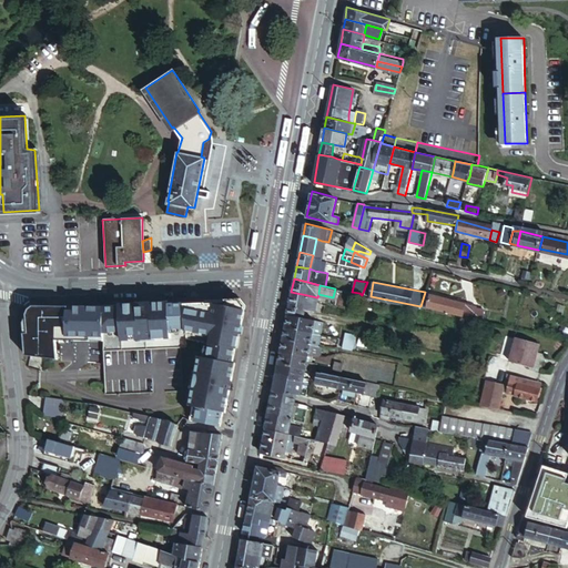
[(335,288),(333,297),(333,301),(341,303),(344,290),(335,288)]
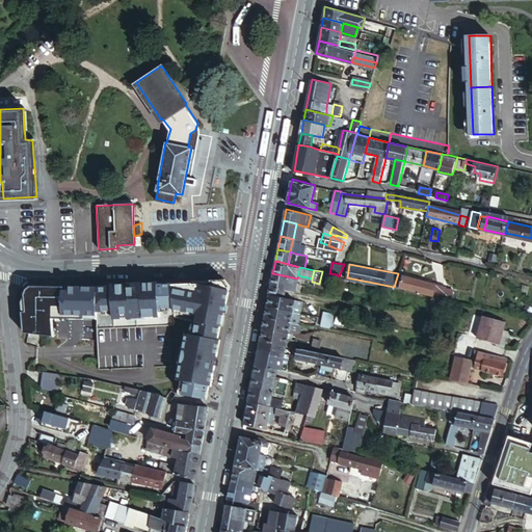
[(288,276),(272,273),(270,286),(285,290),(285,288),(295,290),(297,281),(287,278),(288,276)]
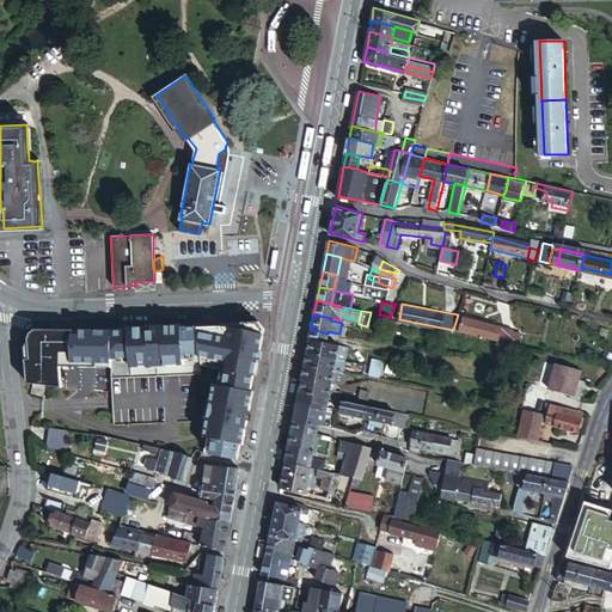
[(501,340),(503,326),(464,316),(460,329),(501,340)]
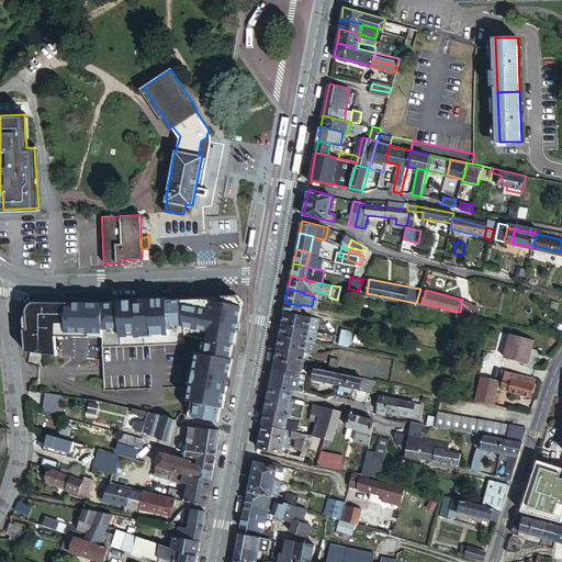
[(238,294),(103,300),(102,334),(101,349),(105,389),(182,385),(180,343),(186,341),(186,334),(203,337),(201,351),(199,351),(195,370),(198,370),(195,382),(193,382),(190,400),(191,401),(190,414),(221,420),(224,406),(226,406),(235,358),(233,358),(235,344),(237,344),(245,301),(238,294)]
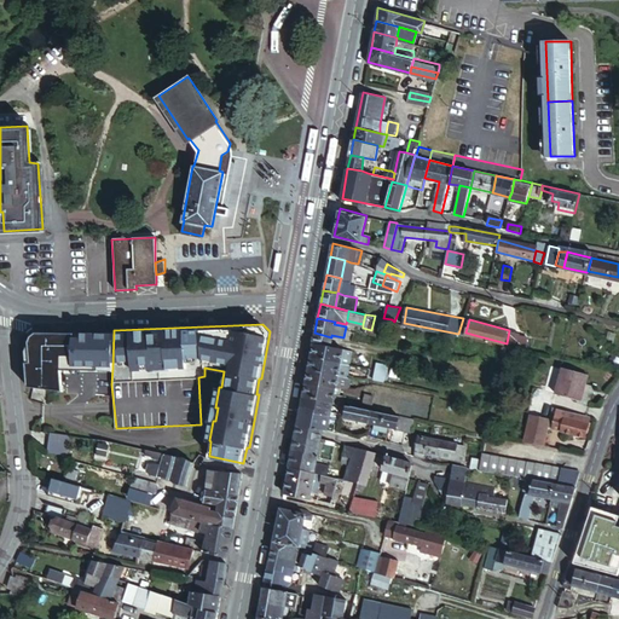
[(64,365),(113,368),(114,330),(94,331),(94,333),(38,333),(32,337),(27,351),(30,386),(64,387),(64,365)]
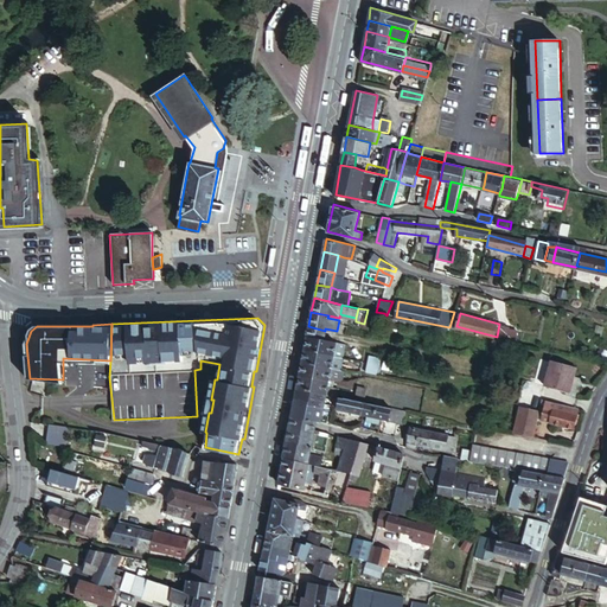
[(505,338),(505,340),(513,342),(516,330),(508,328),(508,326),(499,324),(497,337),(505,338)]
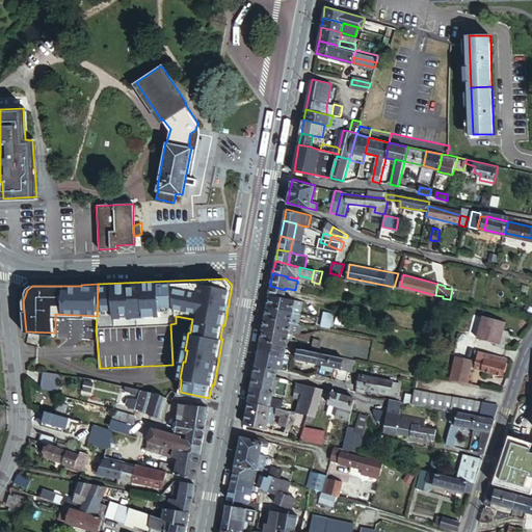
[(285,290),(270,286),(269,292),(284,295),(285,290)]
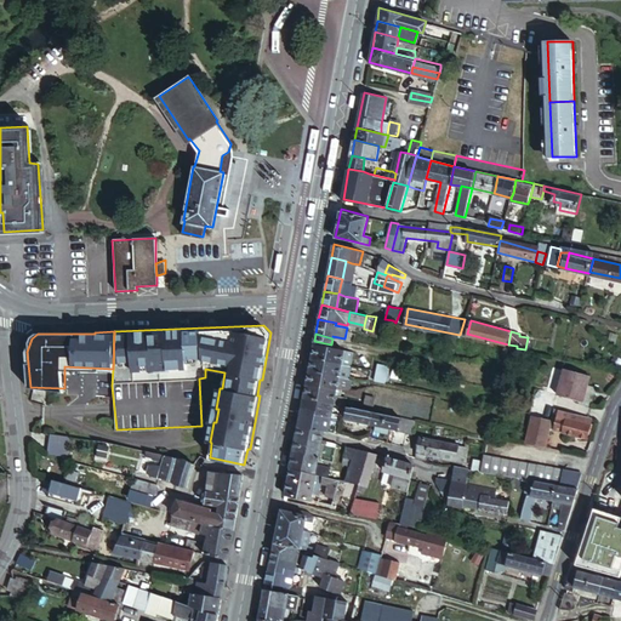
[(331,345),(314,341),(312,355),(341,363),(341,362),(345,348),(331,345)]
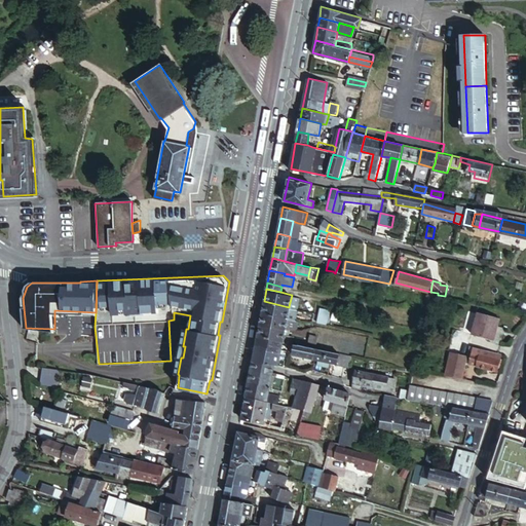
[(296,308),(299,296),(292,295),(289,306),(296,308)]
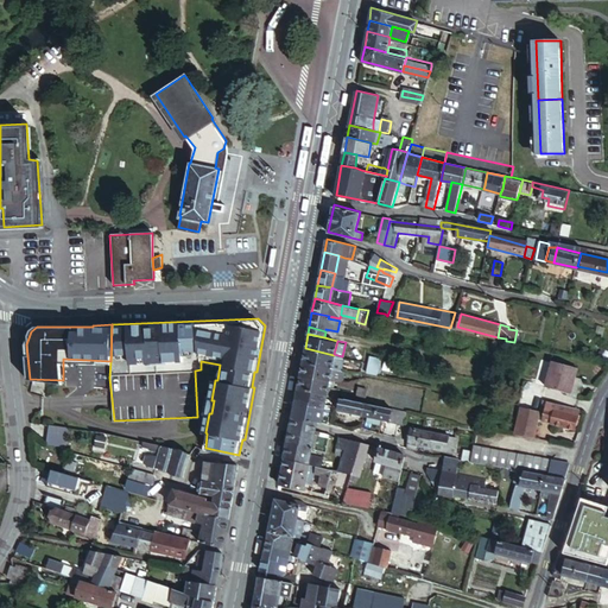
[(352,344),(349,358),(363,360),(366,348),(352,344)]
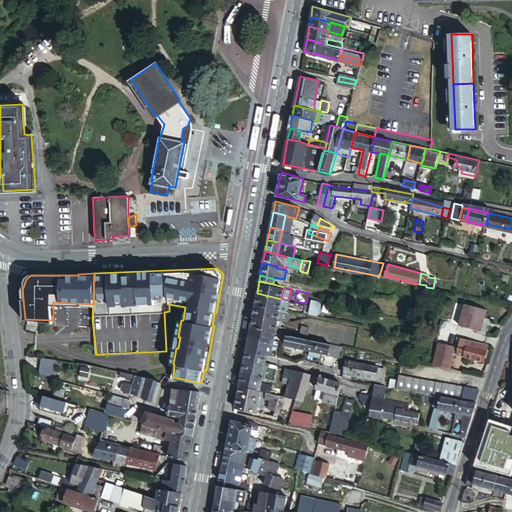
[(281,299),(257,293),(254,304),(279,309),(281,299)]
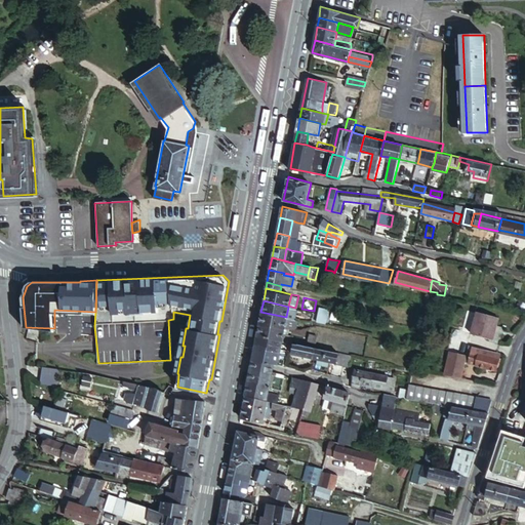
[(288,307),(286,317),(295,319),(297,308),(295,308),(288,306),(288,307)]
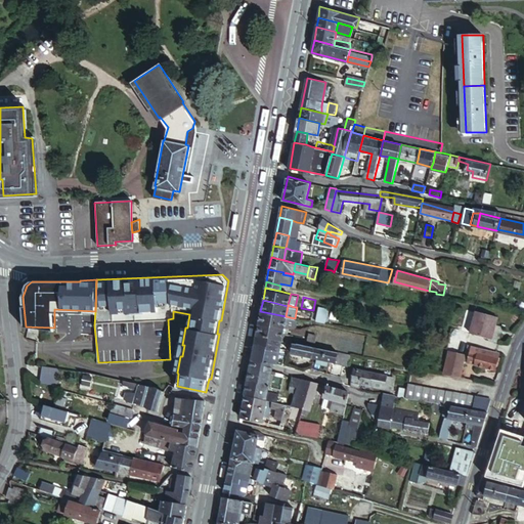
[(328,307),(324,306),(319,305),(316,320),(324,321),(328,307)]
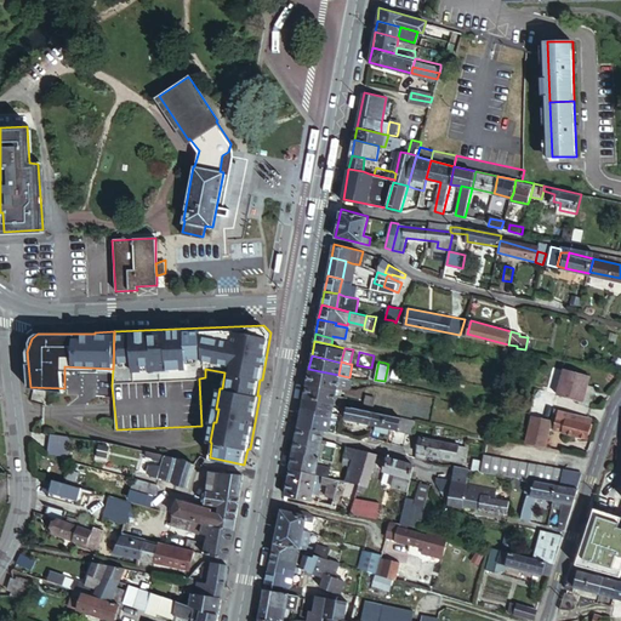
[(339,375),(308,369),(306,381),(336,388),(339,375)]
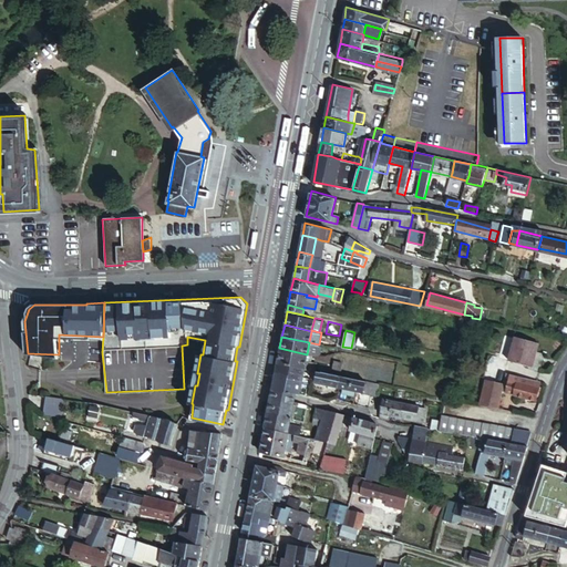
[(544,346),(521,339),(515,363),(535,368),(537,360),(539,361),(544,346)]
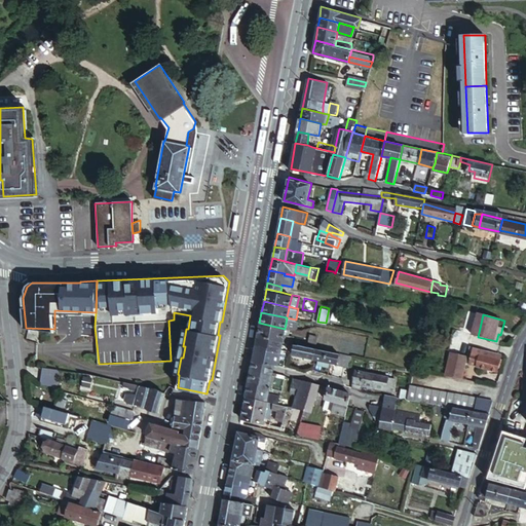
[(285,329),(259,323),(258,334),(283,339),(285,329)]
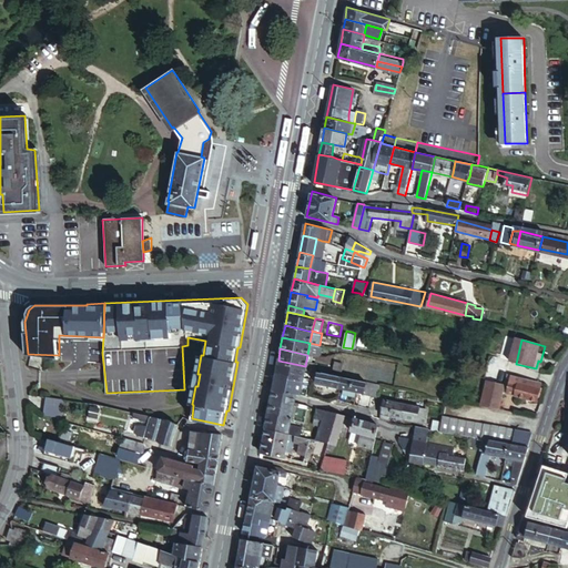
[(332,373),(342,374),(344,362),(335,359),(332,373)]
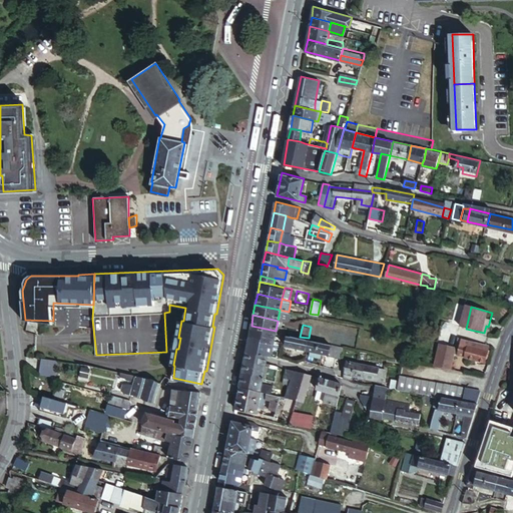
[(276,331),(251,326),(248,336),(263,339),(274,341),(276,331)]
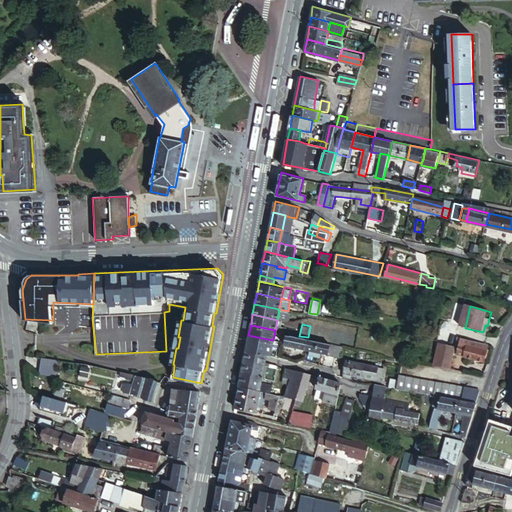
[(281,342),(306,348),(308,337),(299,336),(283,332),(281,342)]
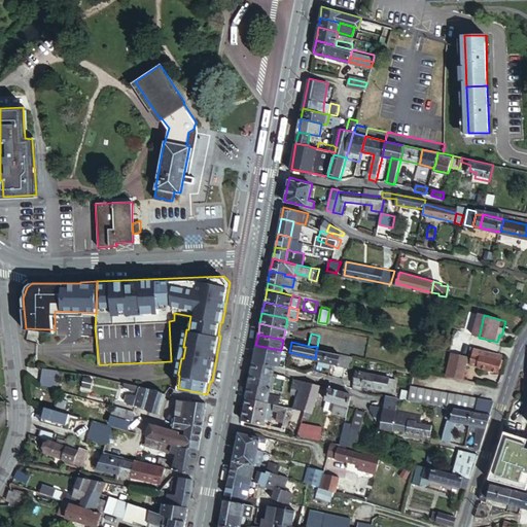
[(270,348),(255,345),(253,359),(274,363),(278,364),(280,356),(280,353),(269,351),(270,348)]
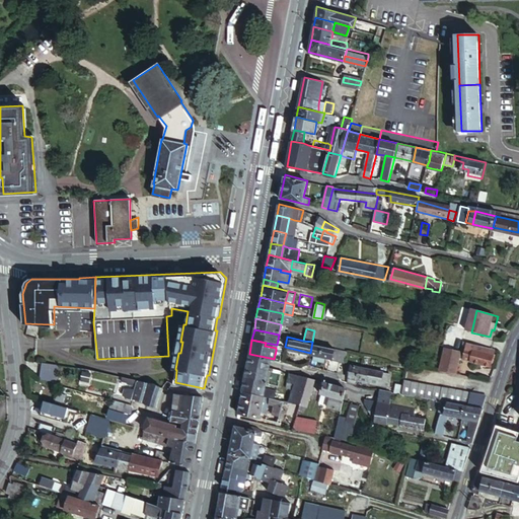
[(312,342),(310,353),(320,355),(322,345),(312,342)]
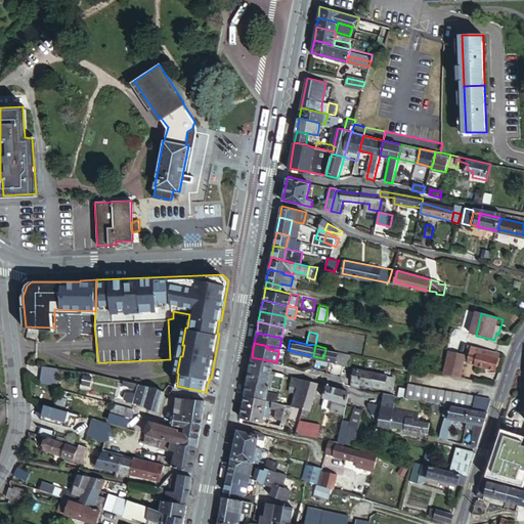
[(498,370),(500,372),(507,354),(472,345),(469,345),(467,354),(465,362),(468,362),(468,364),(497,372),(498,370)]
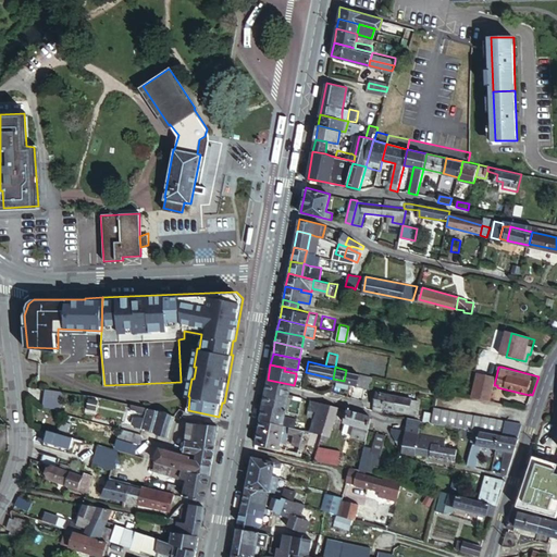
[(346,370),(344,381),(356,383),(359,373),(346,370)]
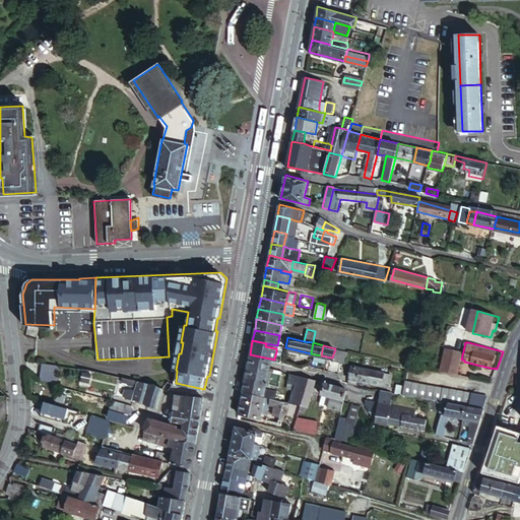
[(441,371),(457,375),(461,360),(463,351),(446,347),(441,371)]
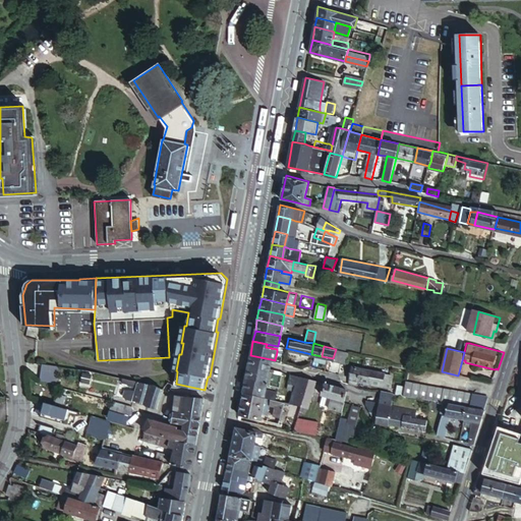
[(336,349),(333,358),(333,361),(344,364),(348,351),(336,349)]
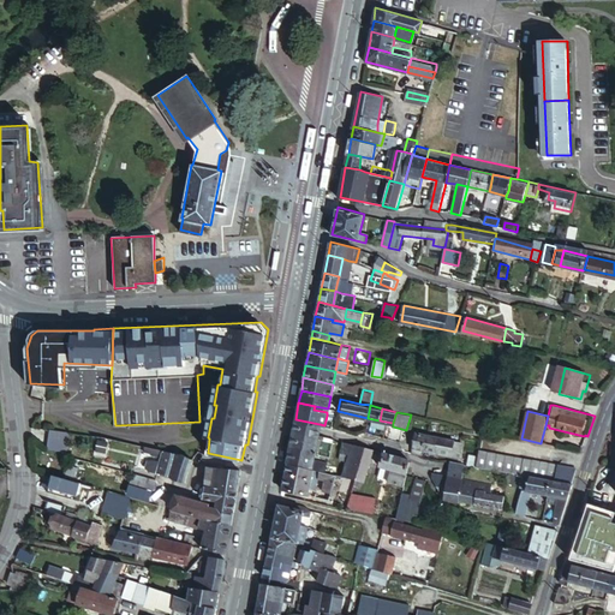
[(327,416),(324,425),(333,428),(335,417),(327,416)]
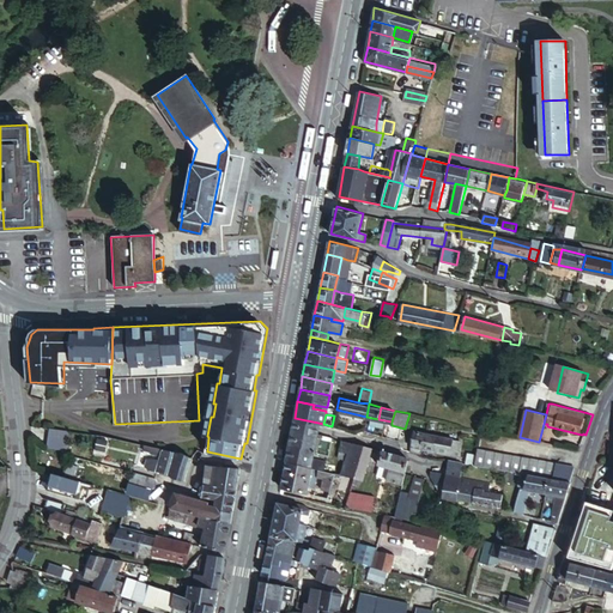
[(319,423),(295,418),(293,424),(292,429),(317,434),(317,430),(319,423)]
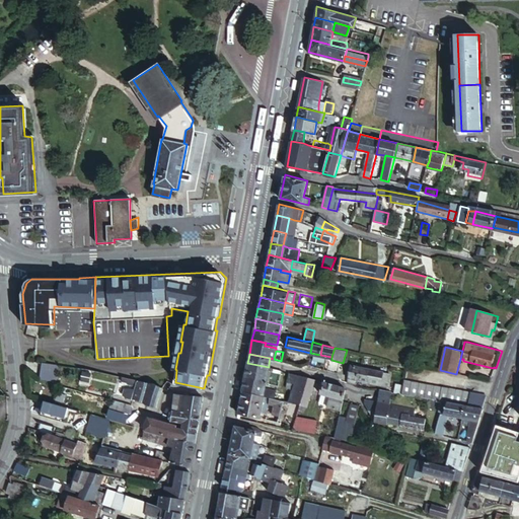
[(42,362),(40,377),(52,379),(56,376),(58,365),(42,362)]
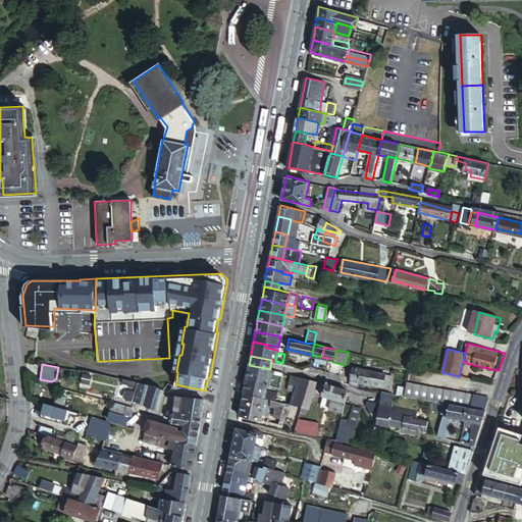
[(270,369),(249,365),(247,377),(267,382),(270,369)]
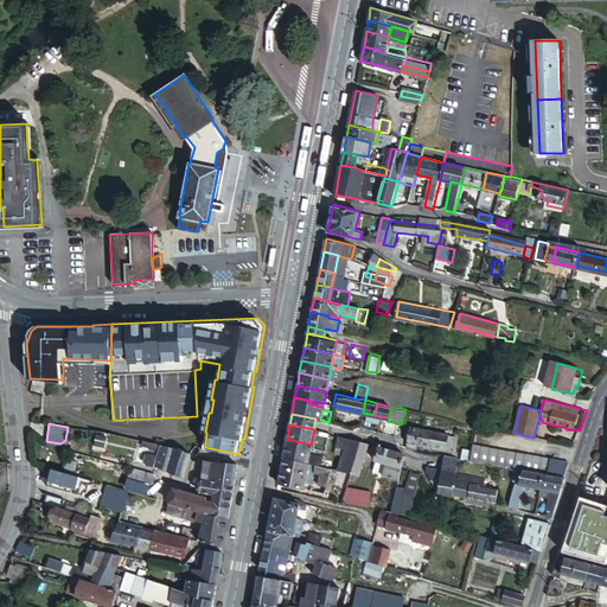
[(455,438),(409,427),(407,442),(416,443),(452,453),(455,438)]
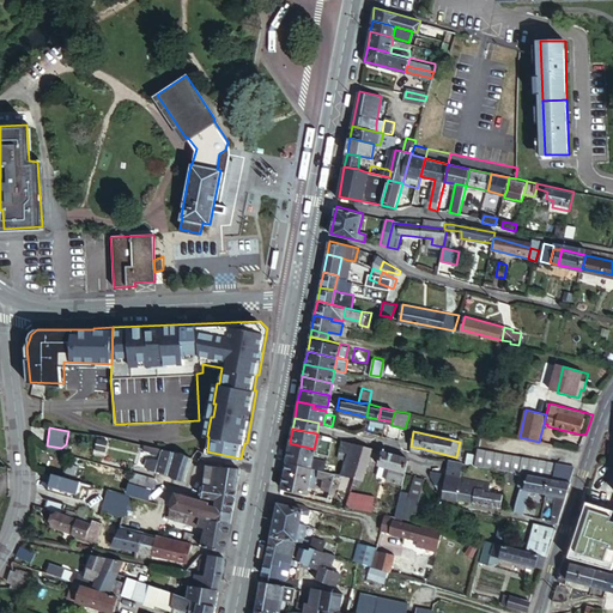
[(323,436),(320,450),(328,453),(333,439),(323,436)]
